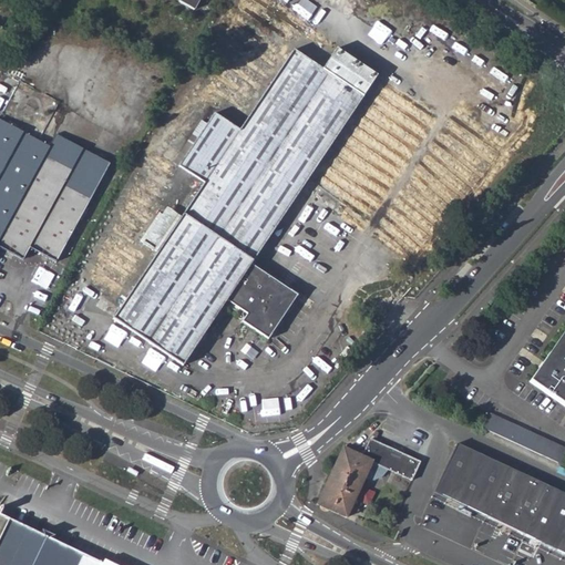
[(114,317),(184,363),(228,299),(248,312),(243,320),(269,337),(299,294),(253,263),(365,95),(379,74),(338,48),(325,68),(295,48),(240,127),(215,111),(180,164),(205,181),(114,317)]
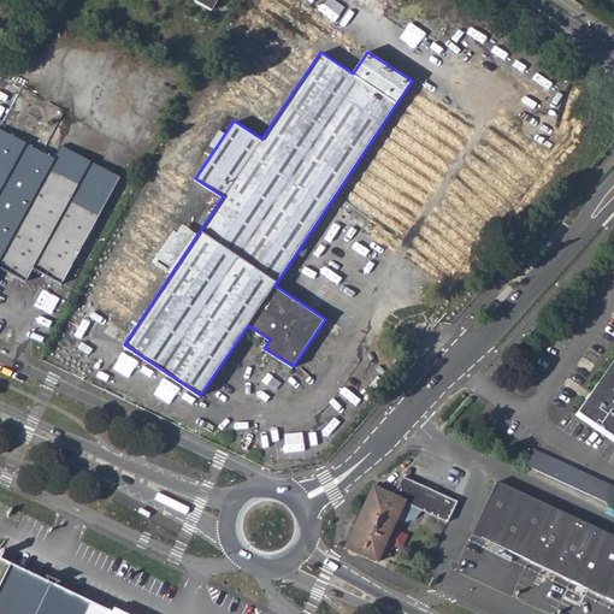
[(99,81),(63,145),(96,164),(133,100),(99,81)]
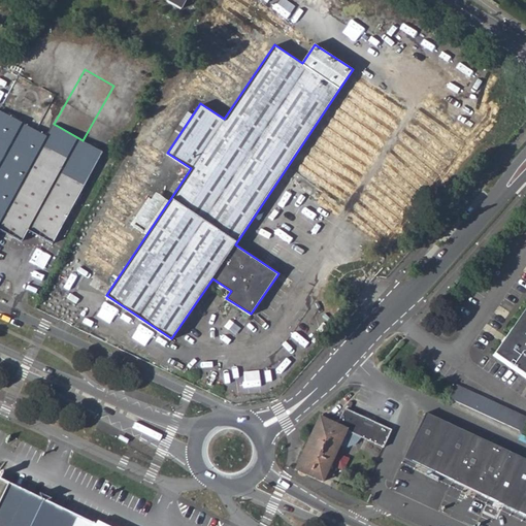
[(103,151),(83,140),(54,124),(47,134),(0,108),(0,227),(23,240),(30,228),(54,242),(103,151)]
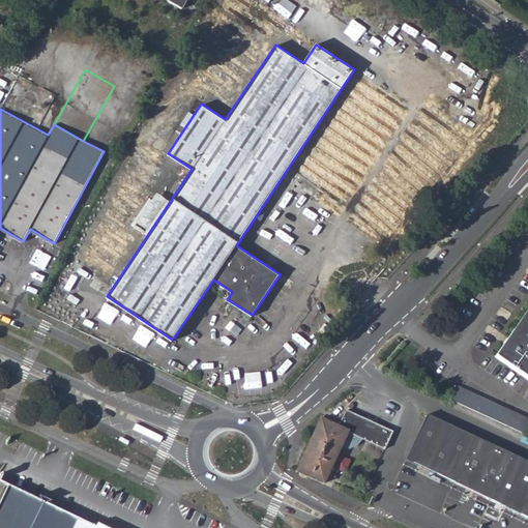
[(527,313),(498,356),(527,377),(527,313)]
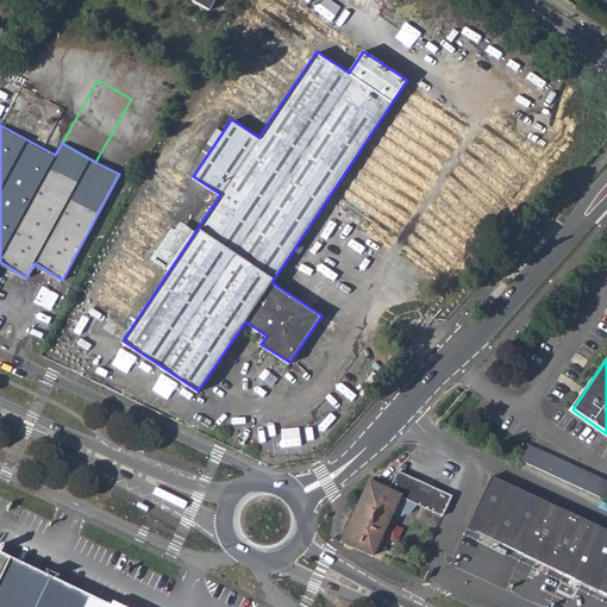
[(606,477),(530,443),(523,458),(606,496),(606,477)]
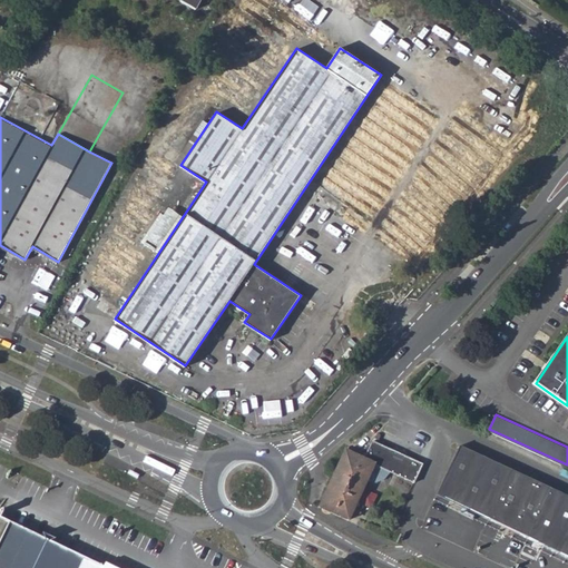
[(415,481),(424,462),(373,439),(372,441),(371,441),(359,453),(391,470),(415,481)]
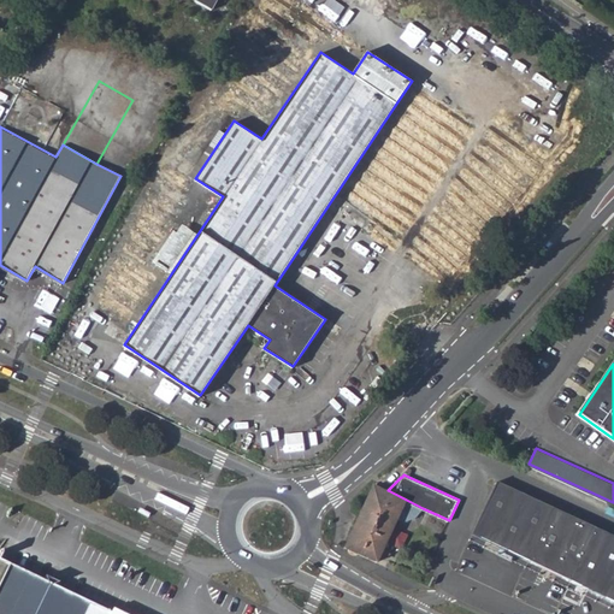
[(499,479),(473,533),(530,559),(555,506),(499,479)]
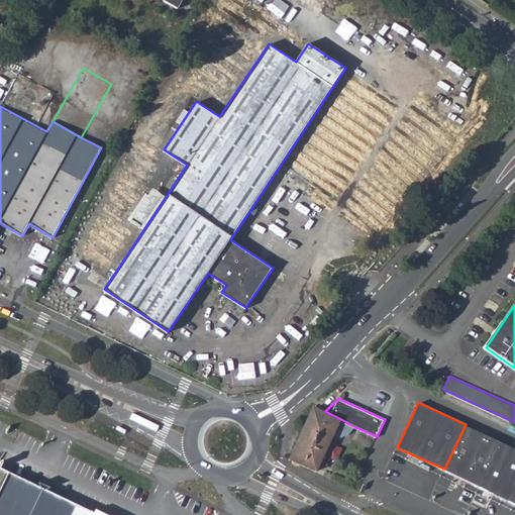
[(314,406),(291,458),(317,471),(333,434),(341,435),(349,433),(354,426),(325,411),(314,406)]
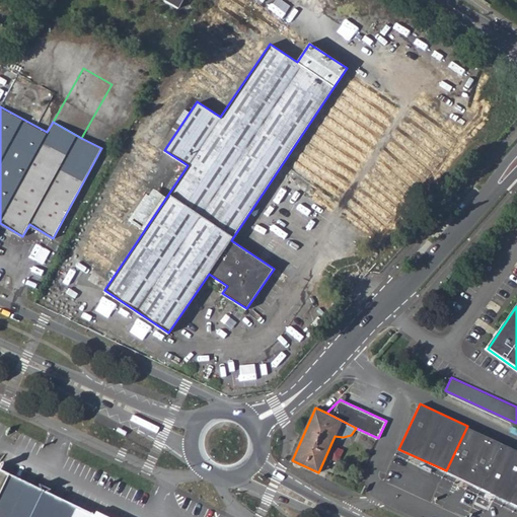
[(130,430),(121,425),(119,429),(128,434),(129,432),(130,430)]
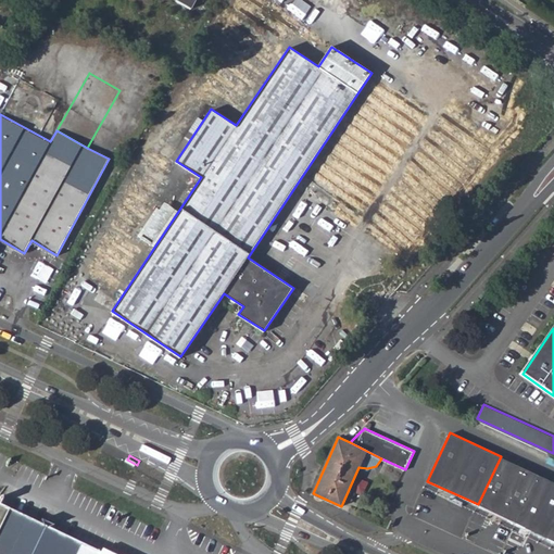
[(516,523),(539,475),(501,456),(478,504),(516,523)]
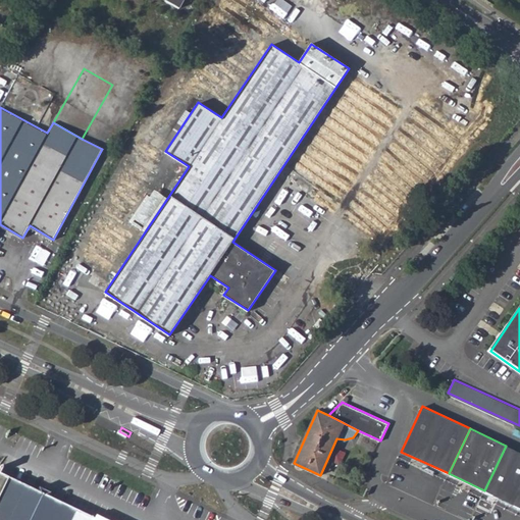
[(519,452),(506,446),(484,490),(519,507),(519,452)]
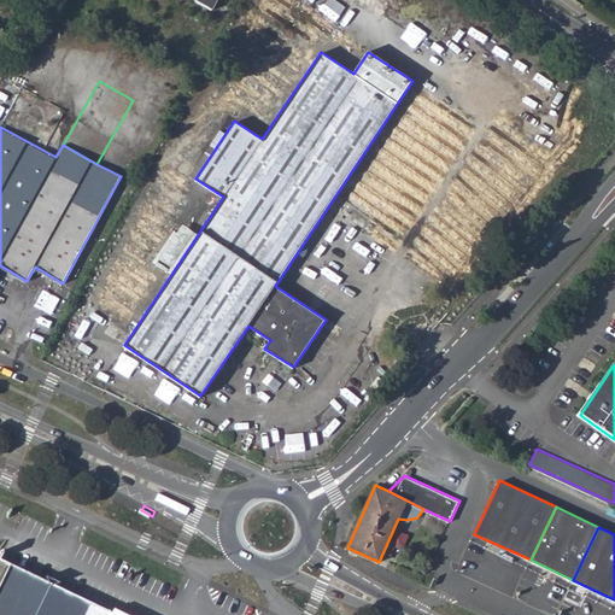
[(112,614),(116,607),(17,557),(0,595),(0,614),(112,614)]
